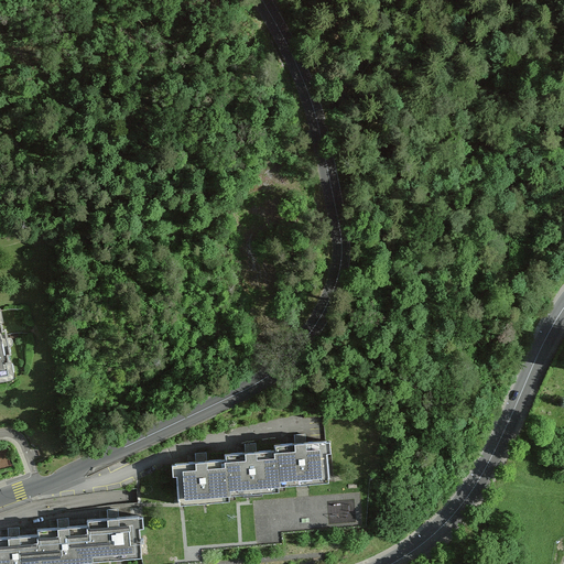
[(0,377),(9,376),(6,360),(0,331),(0,377)]
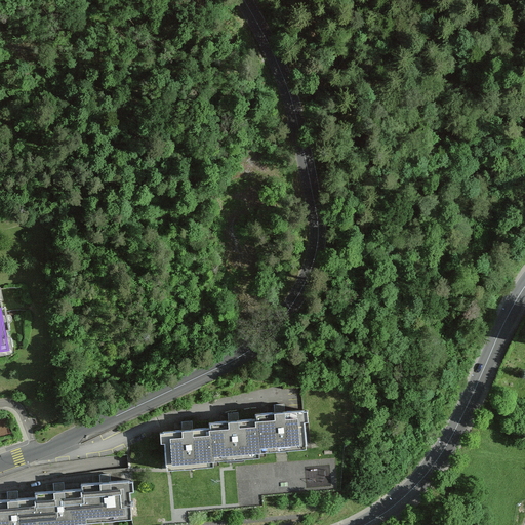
[(165,444),(167,472),(190,470),(213,468),(212,462),(231,461),(259,458),(259,454),(281,452),(306,450),(304,422),(309,422),(308,410),(256,414),(256,419),(209,423),(209,429),(160,433),(160,444),(165,444)]
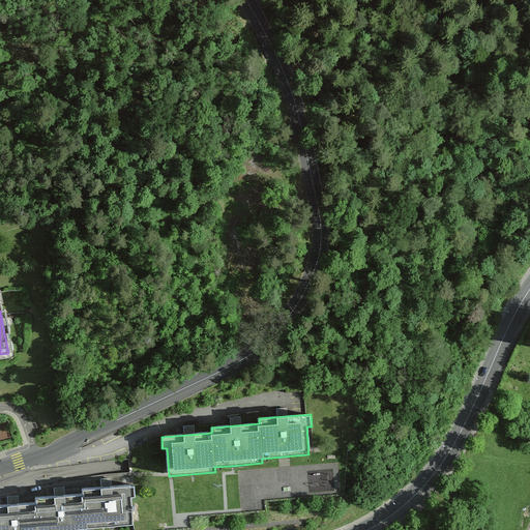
[(0,529),(84,529),(84,527),(112,525),(134,523),(131,499),(136,499),(135,484),(82,489),(82,494),(35,498),(35,502),(0,504),(0,529)]
